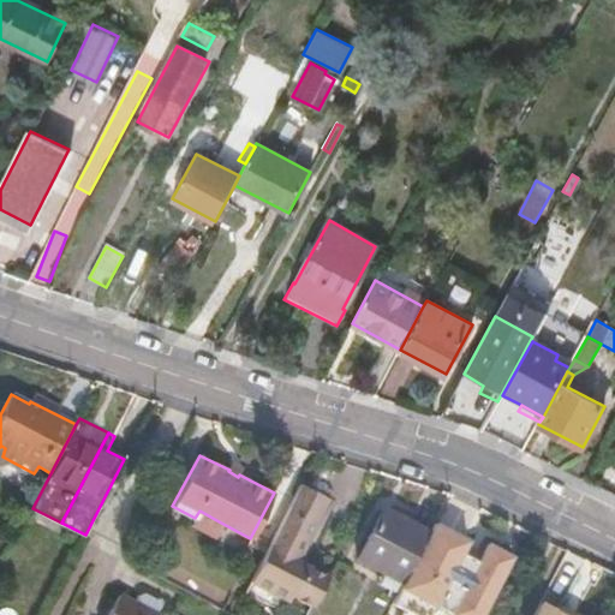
[(290,593),(311,604),(328,574),(297,560),(328,499),(300,484),(250,580),(287,598),(290,593)]
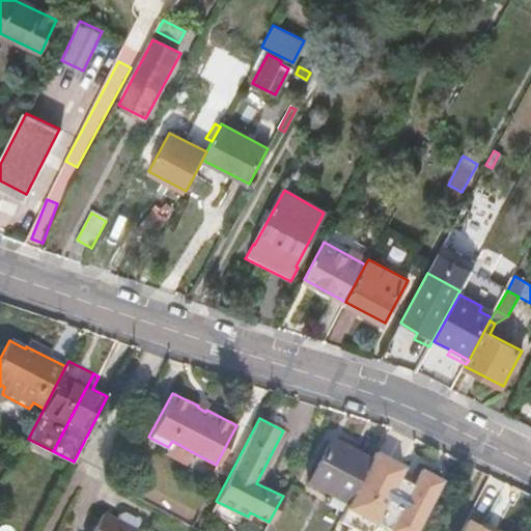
[(346,503),(369,460),(331,440),(308,481),(331,494),(346,503)]
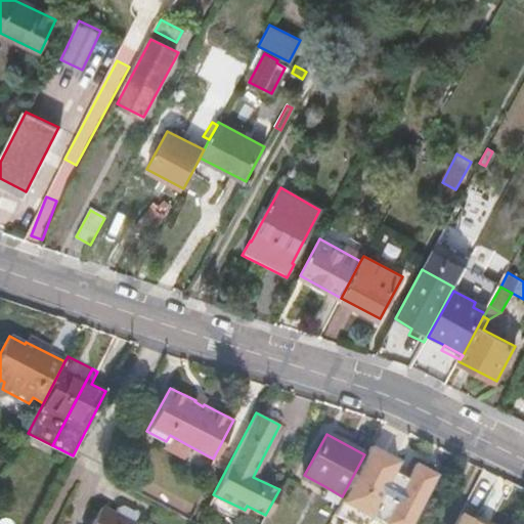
[(170,435),(166,441),(164,445),(181,455),(186,444),(170,435)]
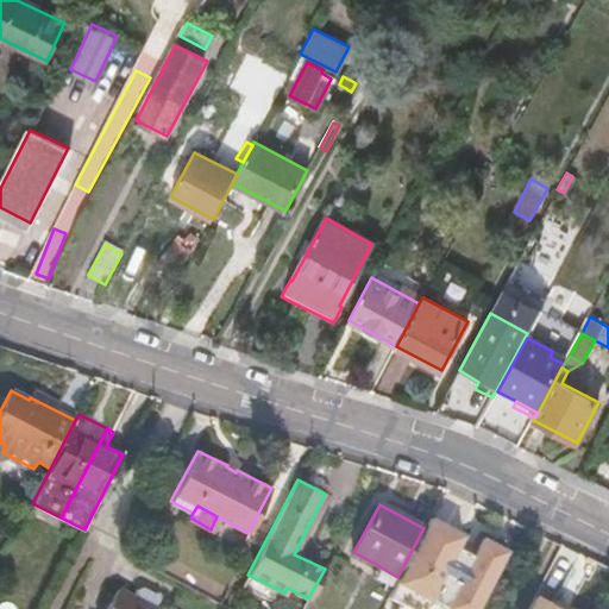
[(462,537),(428,519),(424,528),(397,577),(390,589),(385,598),(405,608),(403,608),(473,608),(504,552),(481,539),(471,557),(456,548),(462,537)]
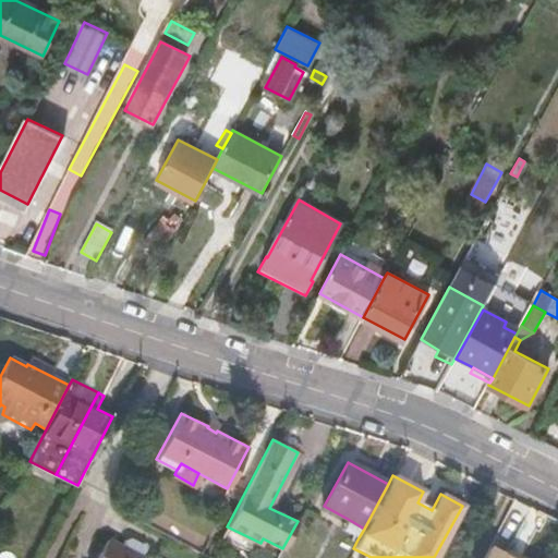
[(348,519),(341,530),(358,540),(364,529),(348,519)]
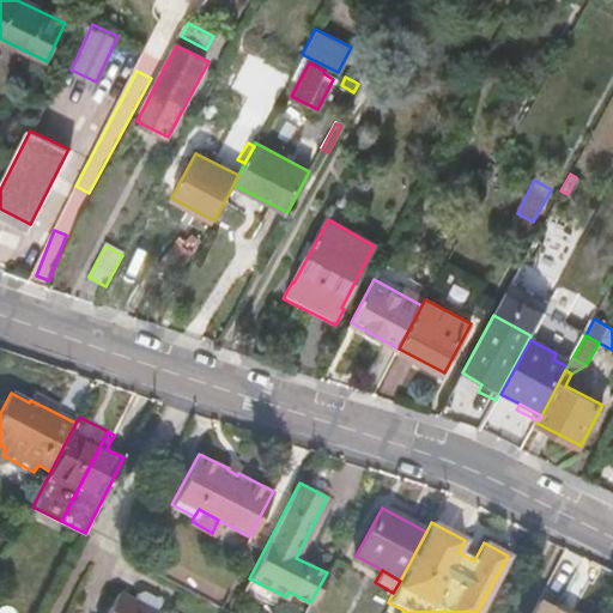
[(108,612),(155,612),(119,594),(108,612)]
